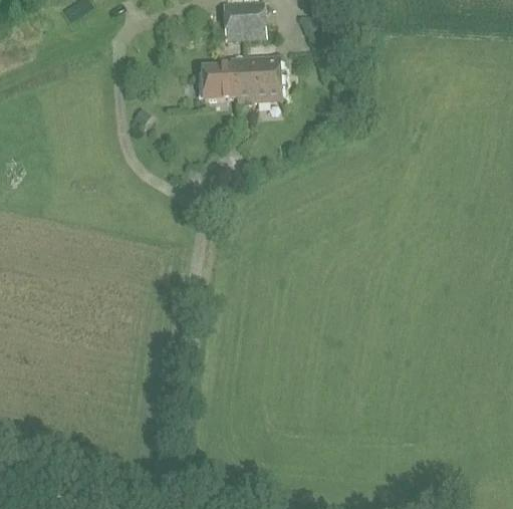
[(222,2),(224,39),(266,37),(264,0),(222,2)]
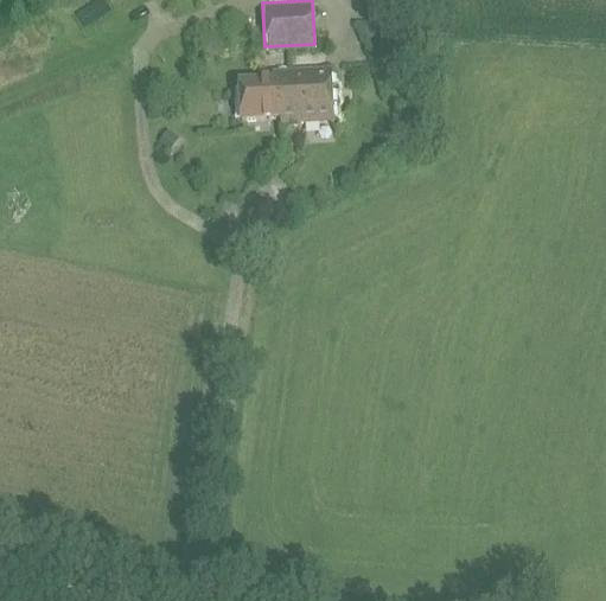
[(241,117),(280,115),(281,121),(333,119),(331,65),(272,68),(272,75),(238,76),(241,117)]
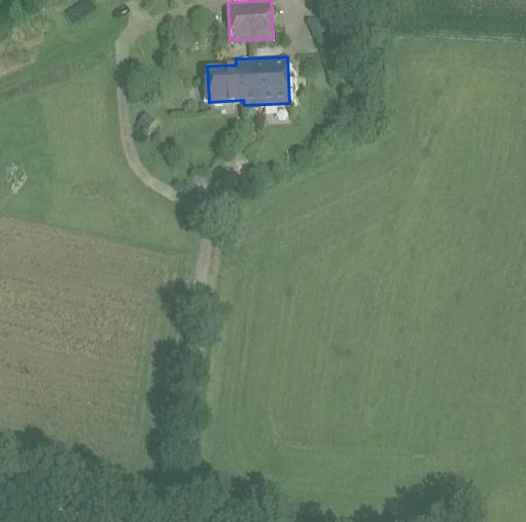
[(138,120),(146,126),(153,116),(145,110),(138,120)]
